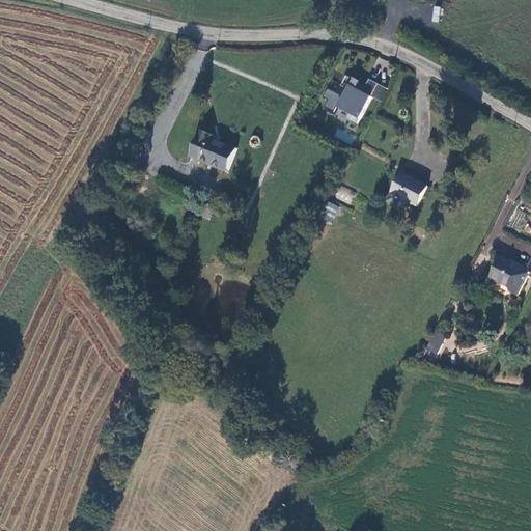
[(344,118),(360,124),(371,96),(382,102),(388,87),(367,79),(365,83),(348,77),(341,94),(329,89),(322,106),(334,112),(336,108),(346,113),(344,118)]
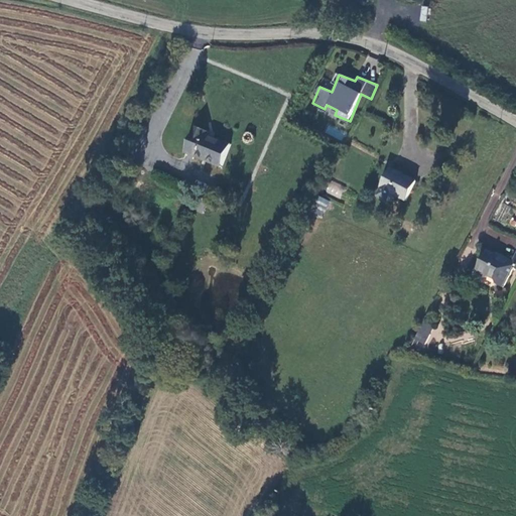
[(206,137),(199,134),(187,159),(220,172),(229,150),(205,140),(206,137)]
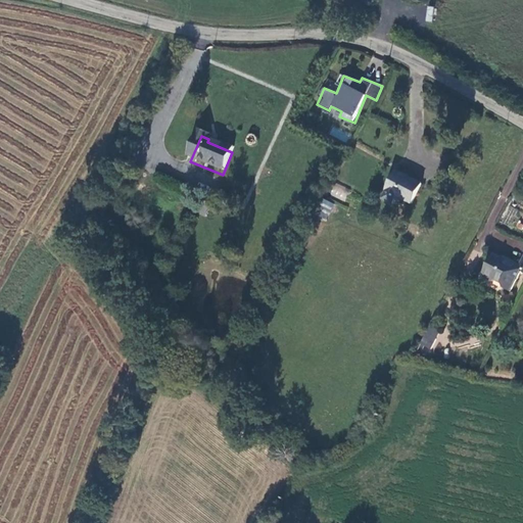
[(419,186),(394,173),(394,174),(379,201),(383,204),(389,207),(393,199),(408,206),(414,195),(419,186)]
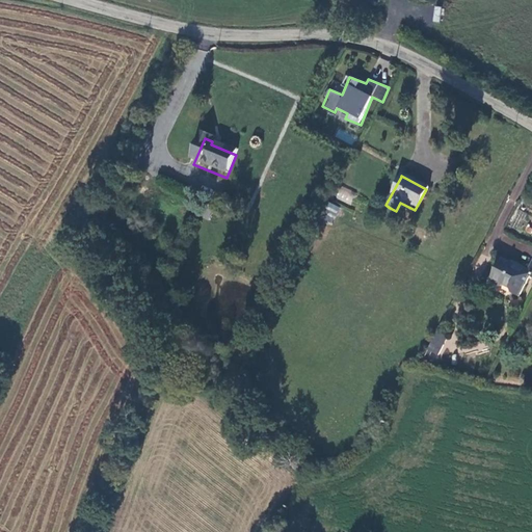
[(336,197),(350,205),(356,192),(341,185),(336,197)]
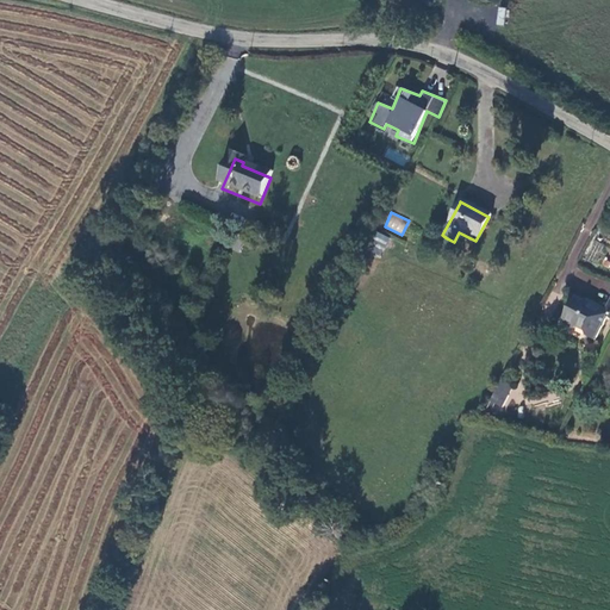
[(387,243),(375,237),(366,254),(379,260),(387,243)]
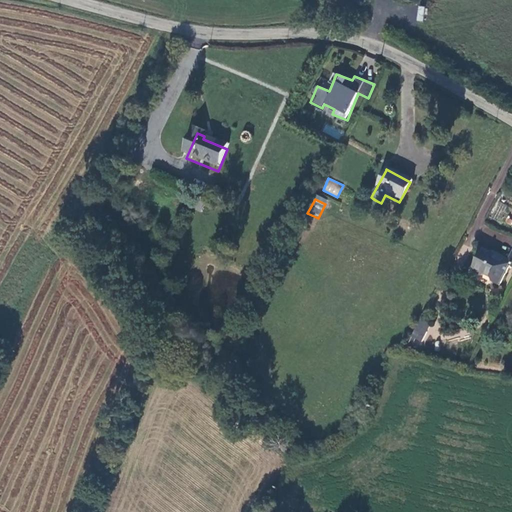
[(511,269),(511,242),(508,241),(499,260),(492,257),(488,258),(473,251),(465,269),(468,273),(474,276),(477,275),(485,279),(486,283),(493,287),(502,268),(511,272),(511,269)]
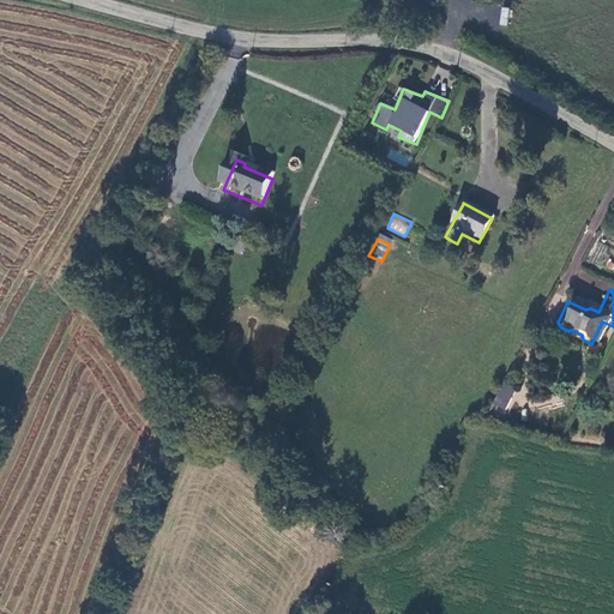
[(512,390),(500,385),(491,405),(503,411),(512,390)]
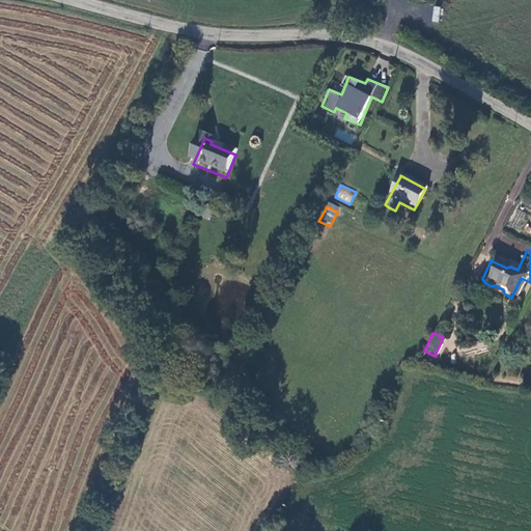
All buildings are outlined.
